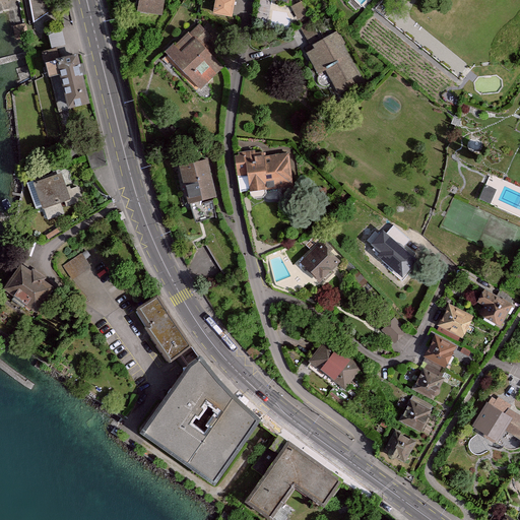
[(42,0),(29,0),(34,19),(45,18),(42,0)]
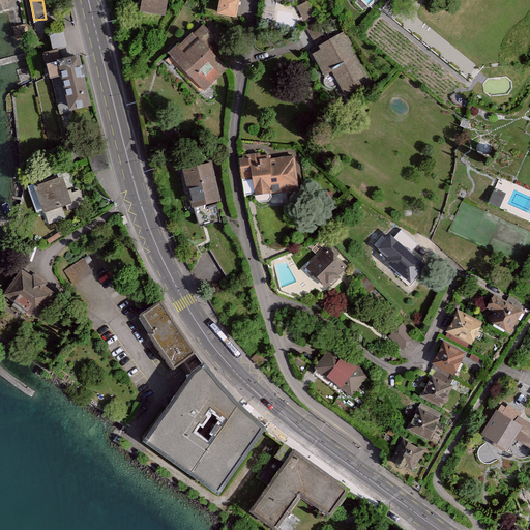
[(168,0),(141,0),(140,12),(166,17),(168,0)]
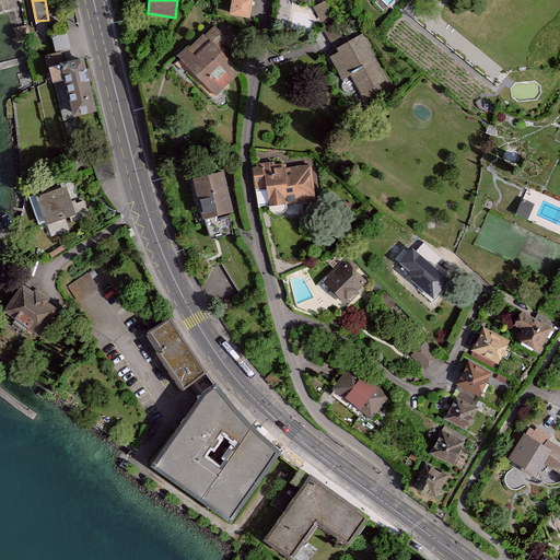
[(246,21),(251,0),(231,0),(229,16),(246,21)]
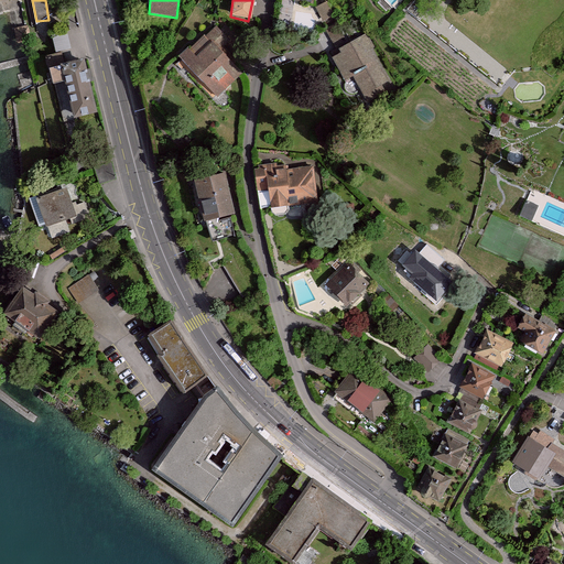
[(333,18),(325,2),(314,8),(322,23),(333,18)]
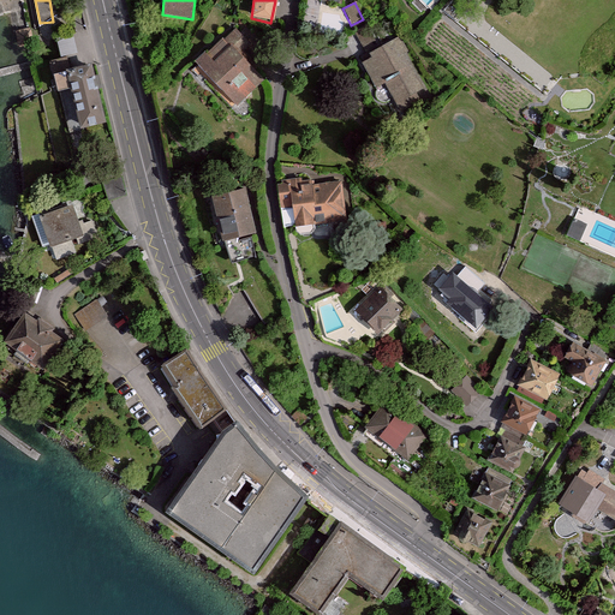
[(33,43),(29,28),(17,30),(18,36),(21,47),(23,46),(33,43)]
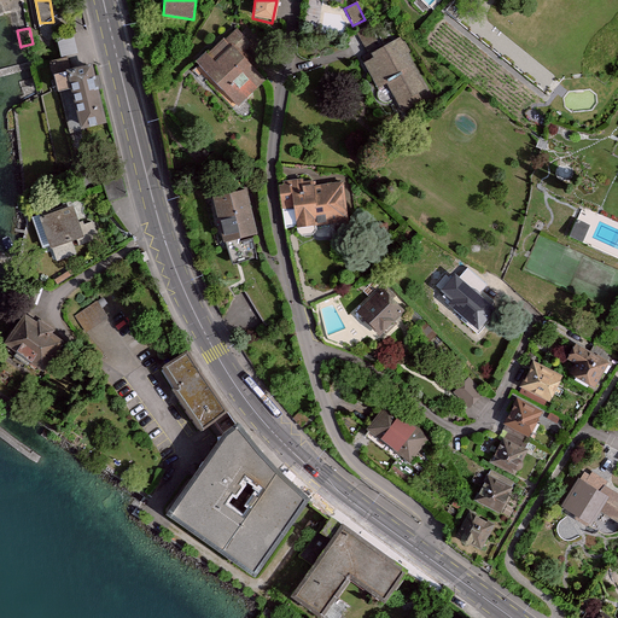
[(54,40),(58,59),(77,54),(73,36),(54,40)]
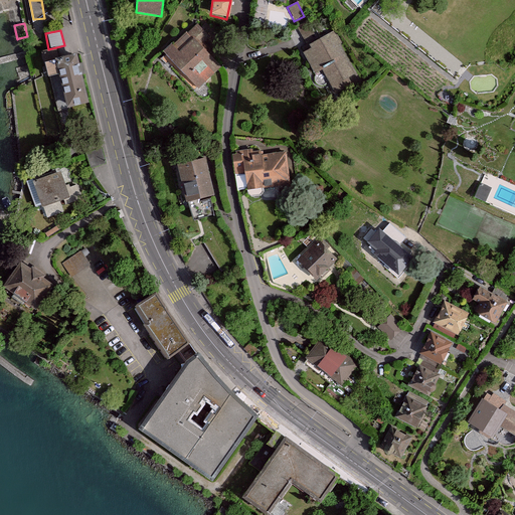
[(186,32),(162,54),(196,93),(221,70),(186,32)]
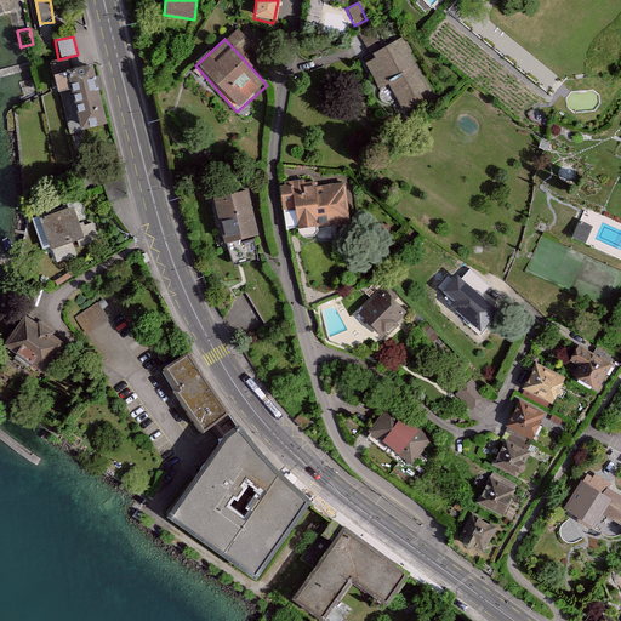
[(431,100),(402,39),(364,56),(392,118),(431,100)]
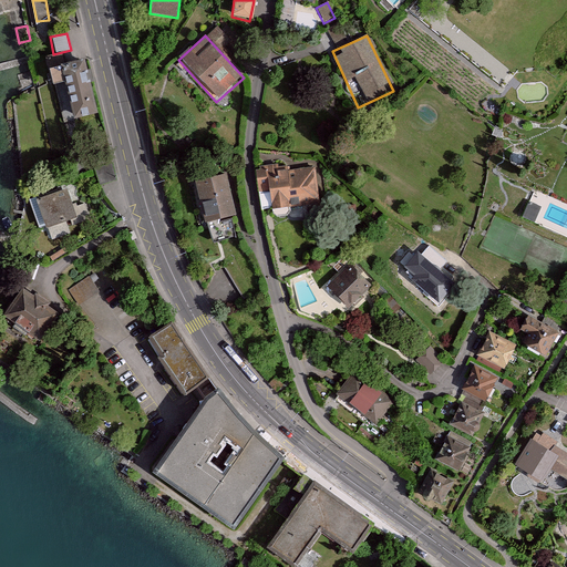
[(96,111),(83,62),(43,72),(48,89),(55,86),(65,120),(96,111)]
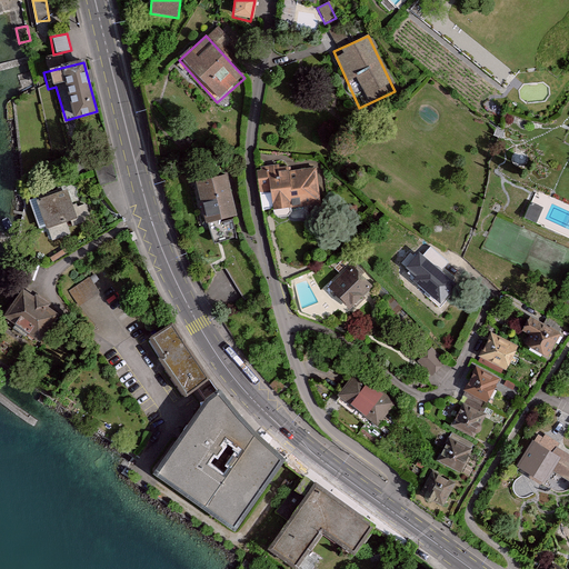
[(260,172),(266,210),(320,201),(315,165),(260,172)]
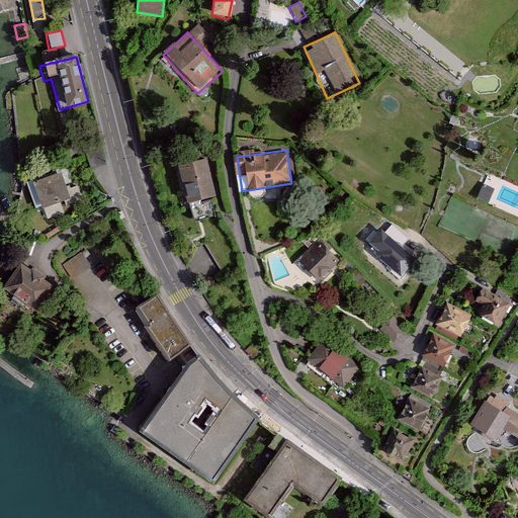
[(205,154),(176,161),(184,199),(213,193),(205,154)]
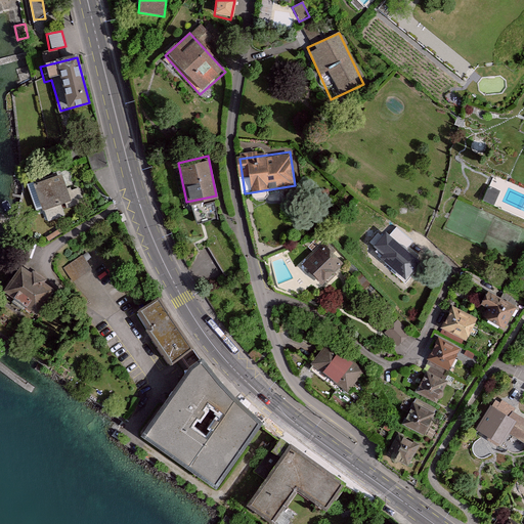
[(57,172),(29,182),(38,208),(67,198),(57,172)]
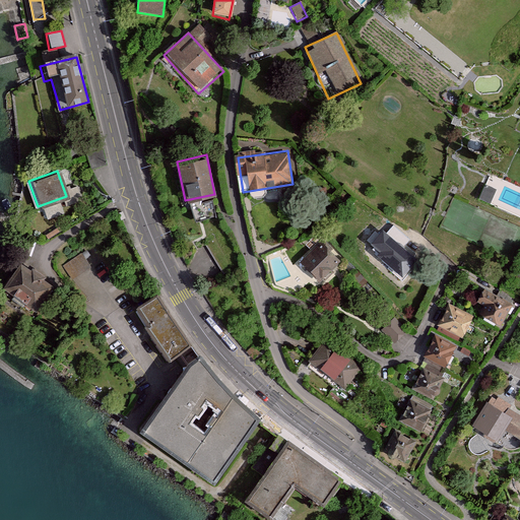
[(75,200),(82,199),(80,186),(72,188),(75,200)]
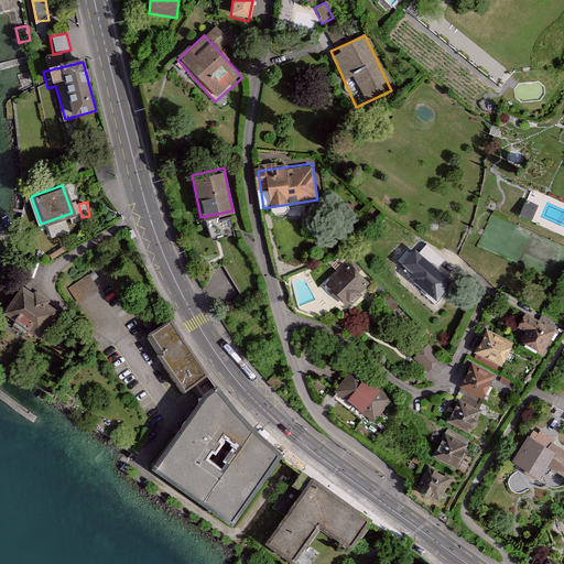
[(529,202),(524,216),(537,220),(542,206),(529,202)]
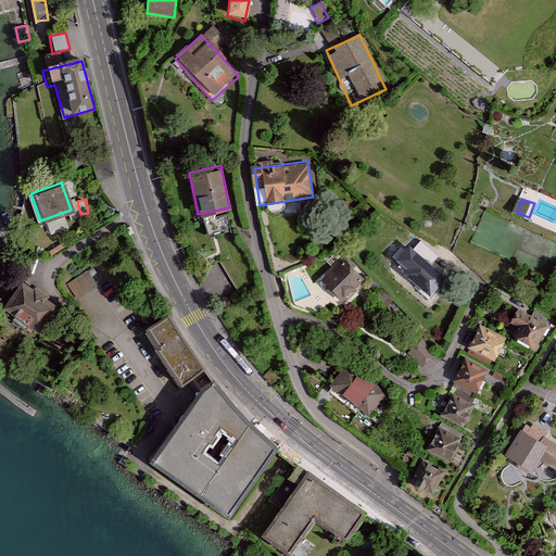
[(418,234),(393,262),(425,290),(439,274),(428,265),(440,252),(418,234)]
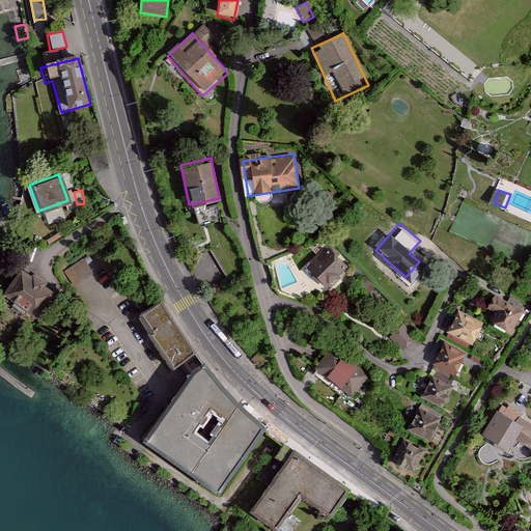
[(329,250),(308,271),(326,288),(346,269),(329,250)]
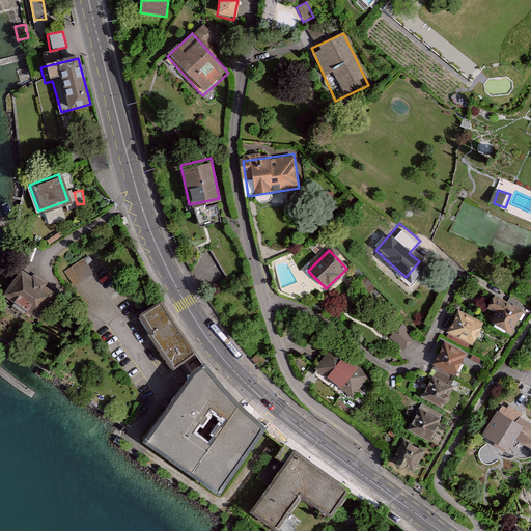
[(65,271),(75,285),(89,277),(80,261),(65,271)]
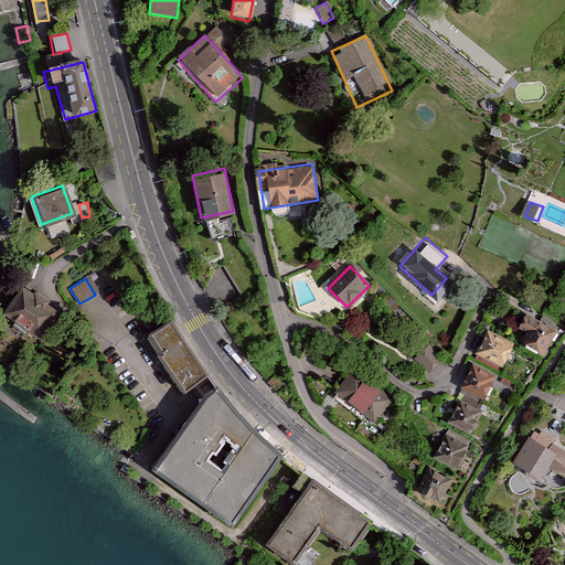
[(57,312),(20,283),(0,307),(0,313),(34,341),(57,312)]
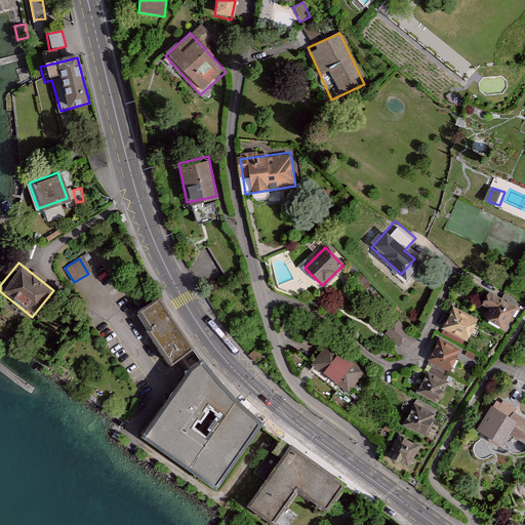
[(518,304),(484,286),(478,298),(488,305),(482,316),(506,328),(518,304)]
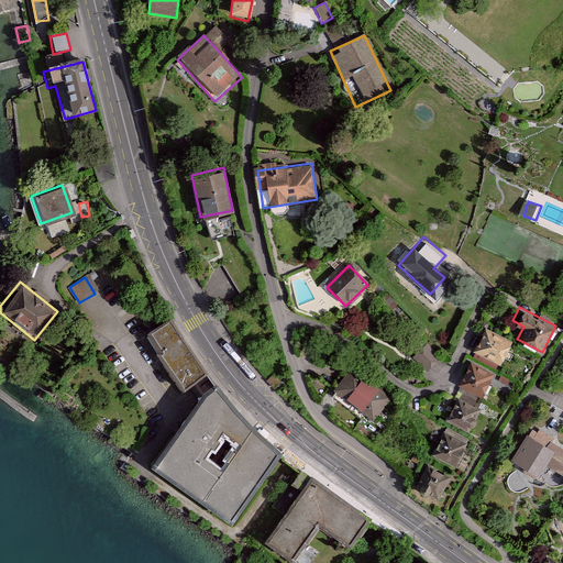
[(211,374),(173,318),(147,334),(186,392),(211,374)]
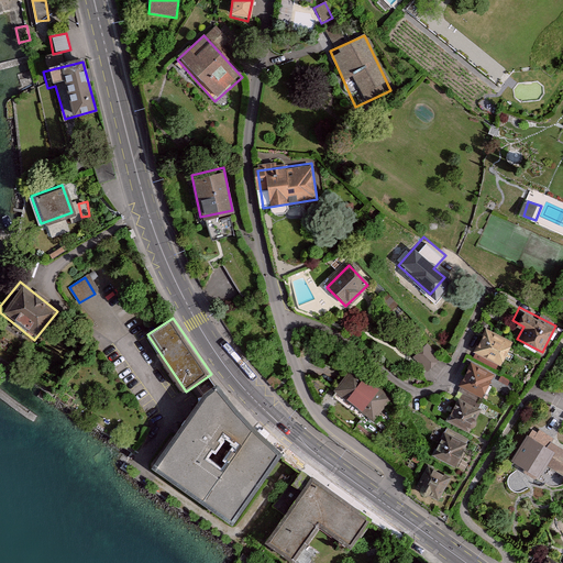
[(510,337),(485,323),(472,350),(497,363),(510,337)]
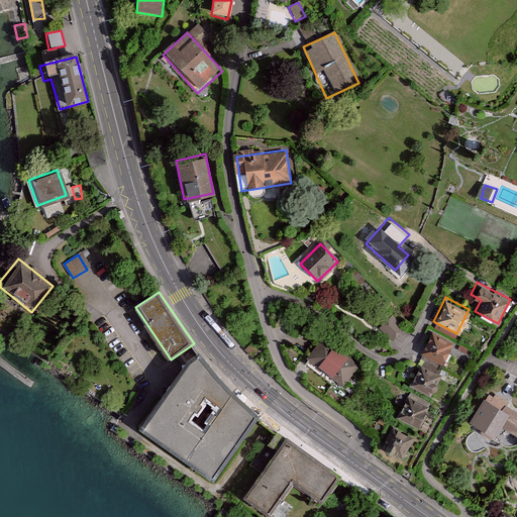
[(451,341),(428,329),(416,353),(439,366),(451,341)]
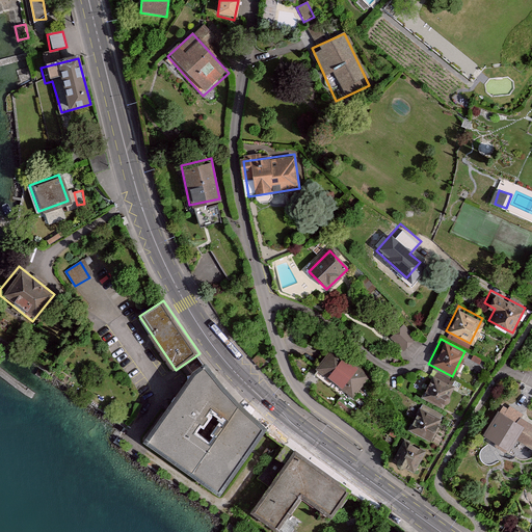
[(370,375),(334,348),(318,370),(354,396),(370,375)]
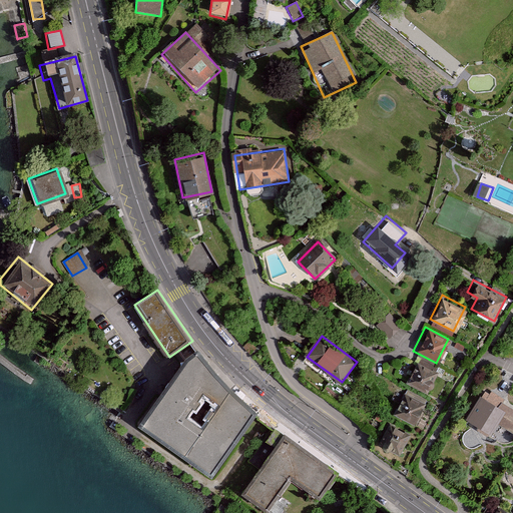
[(211,380),(191,355),(152,426),(202,468),(248,408),(222,391),(211,380)]
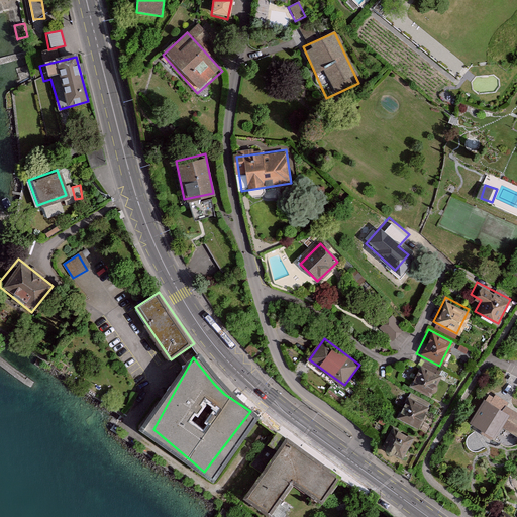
[(439,373),(416,360),(404,386),(427,397),(439,373)]
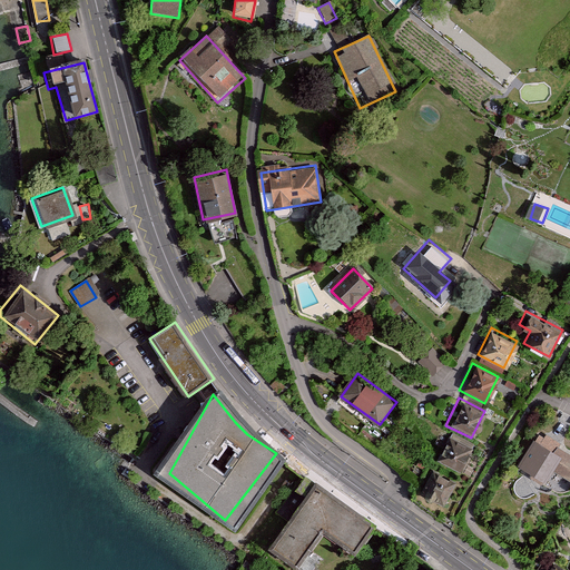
[(473,445),(448,432),(434,459),(460,472),(473,445)]
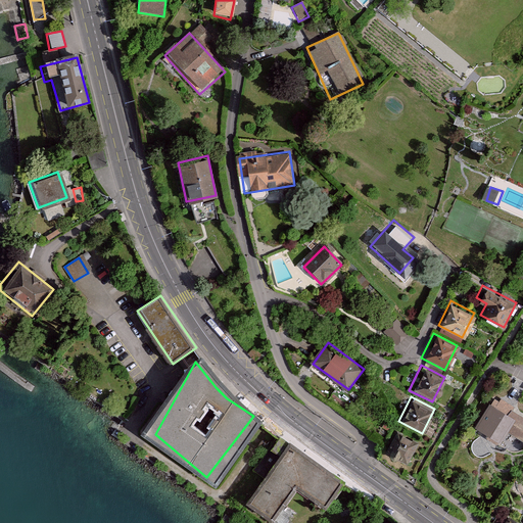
[(507,415),(487,402),(471,429),(493,443),(503,428),(522,441),(522,414),(512,407),(507,415)]
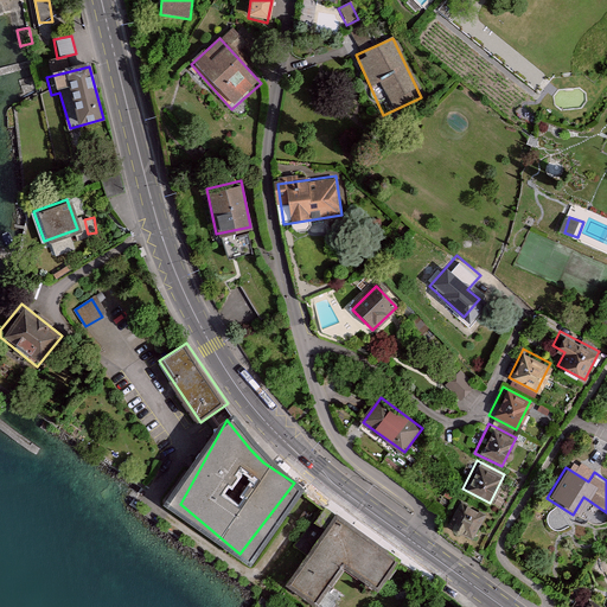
[(484,513),(457,499),(442,528),(470,542),(484,513)]
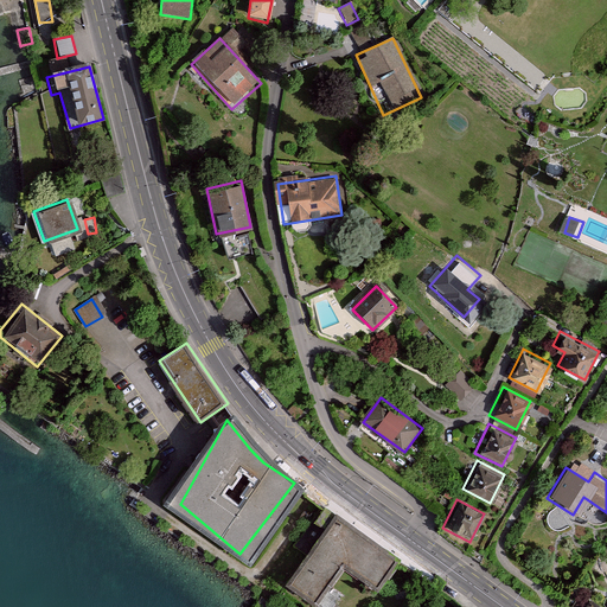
[(331,509),(275,585),(305,606),(338,560),(371,585),(394,555),(331,509)]
